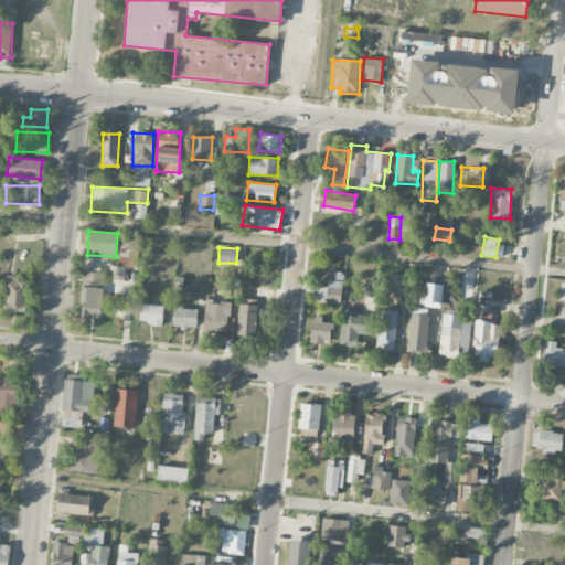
[(104,272),(83,272),(81,319),(102,320),(104,272)]
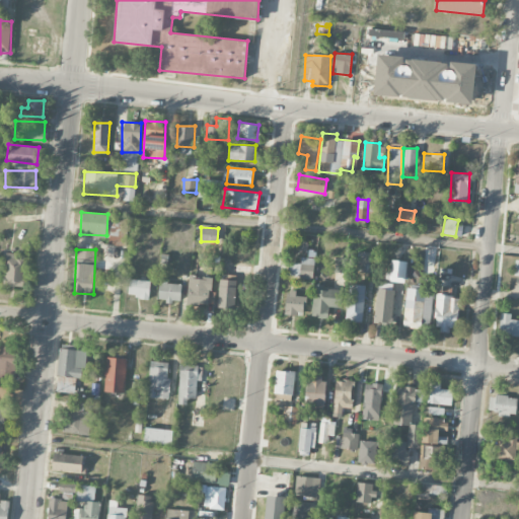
[(358,272),(371,272),(372,252),(359,251),(358,272)]
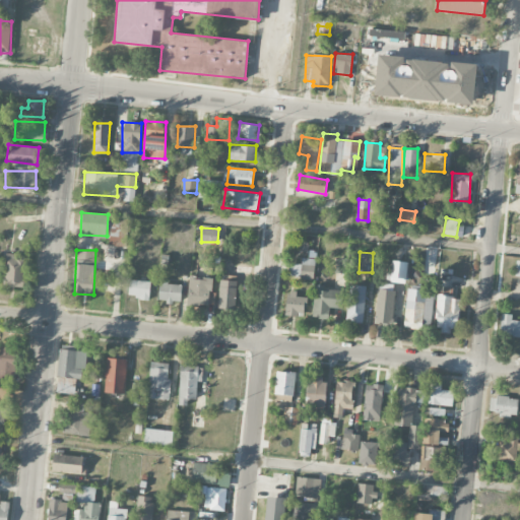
[(5,286),(24,286),(23,253),(4,253),(5,286)]
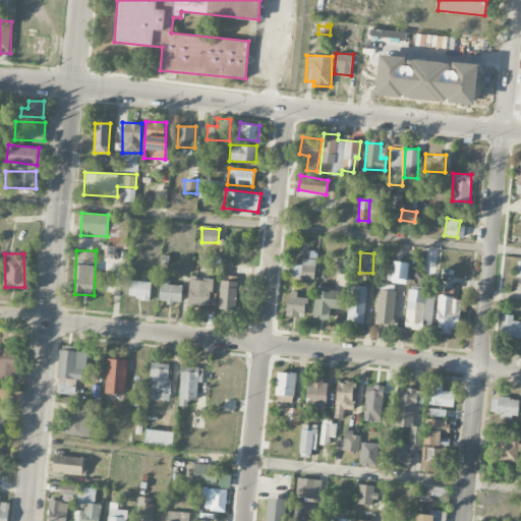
[(315,258),(302,257),(301,279),(314,280),(315,258)]
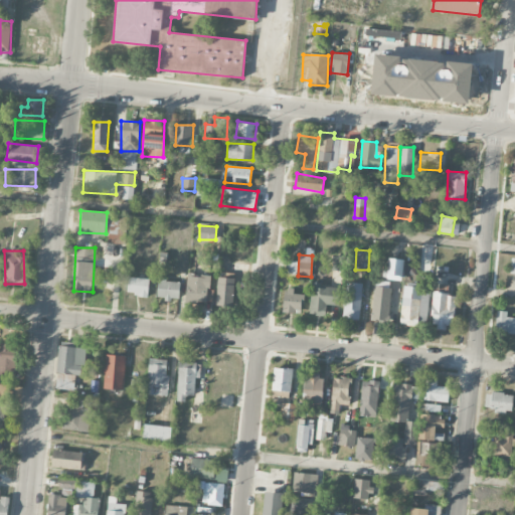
[(403,260),(388,259),(386,280),(402,280),(403,260)]
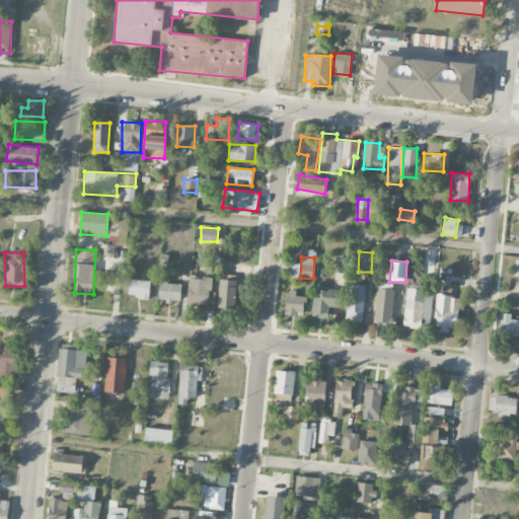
[(251,267),(236,264),(235,272),(249,275),(251,267)]
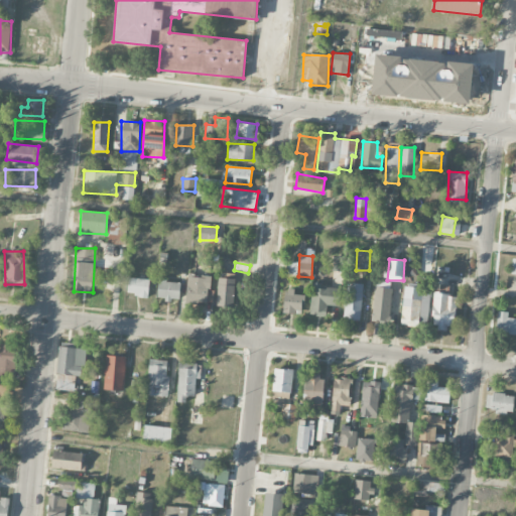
[(185,302),(209,303),(210,275),(186,274),(185,302)]
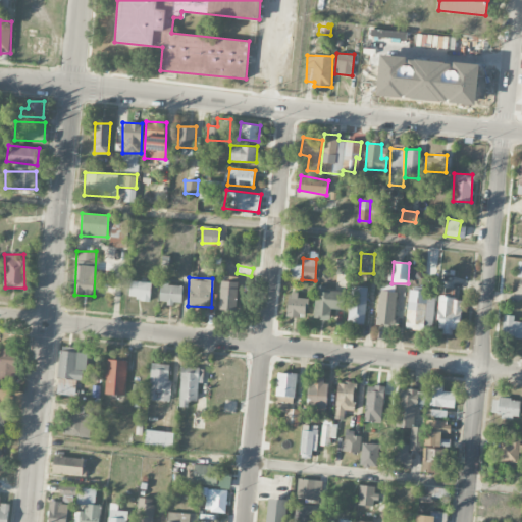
[(220,277),(219,310),(237,311),(238,278),(220,277)]
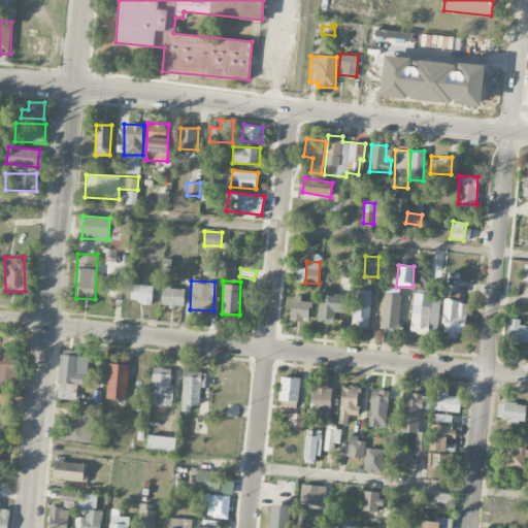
[(151,303),(154,287),(132,283),(130,300),(151,303)]
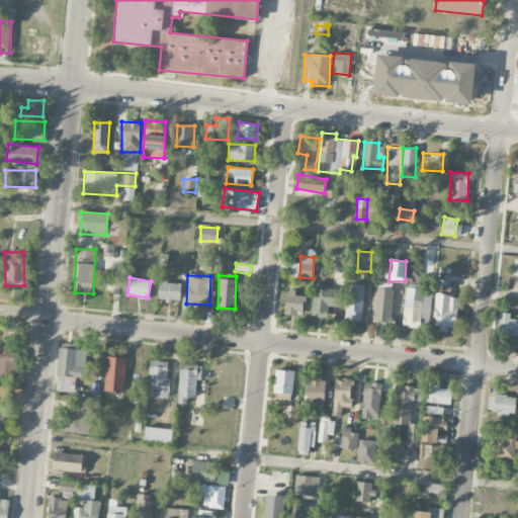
[(180,300),(181,281),(159,280),(158,299),(180,300)]
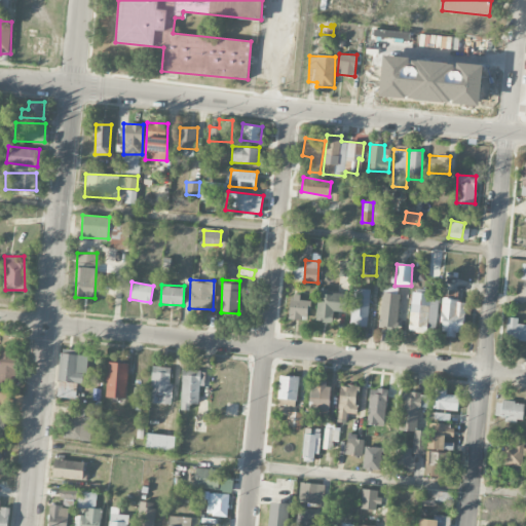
[(369,325),(370,289),(352,288),(351,325),(369,325)]
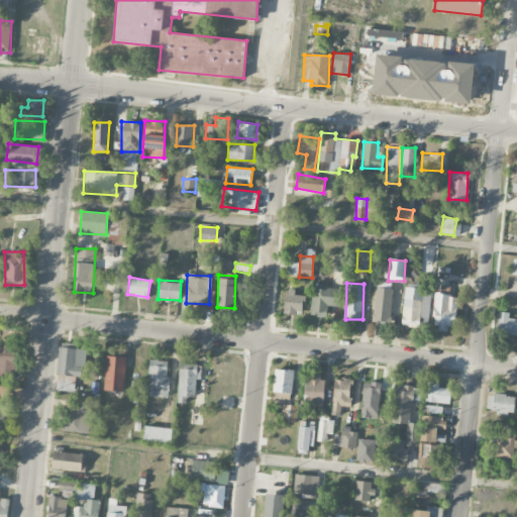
[(310,315),(327,317),(328,305),(338,306),(341,288),(314,285),(310,315)]
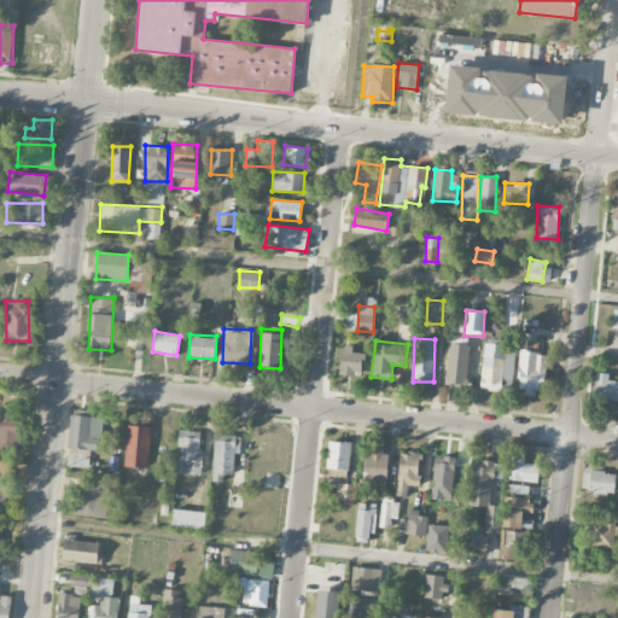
[(468,344),(447,344),(445,385),(467,385),(468,344)]
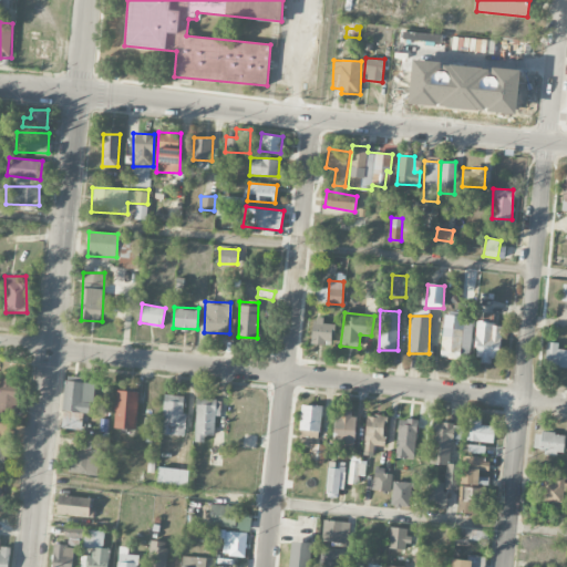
[(471,358),(472,317),(443,316),(441,357),(471,358)]
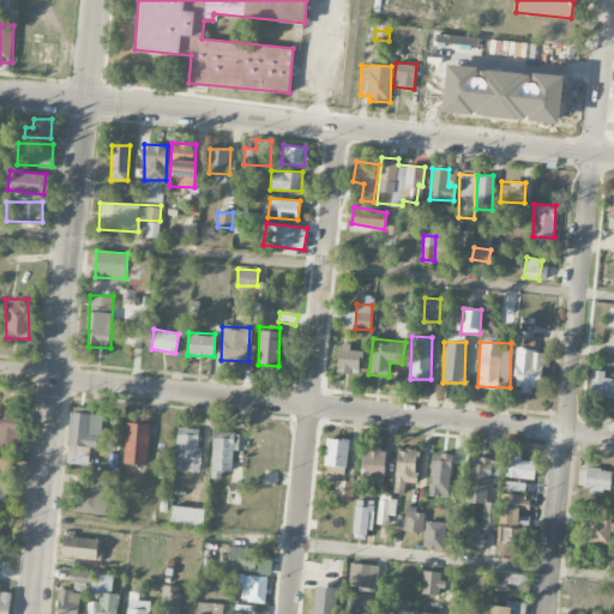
[(360,373),(361,348),(338,347),(337,372),(360,373)]
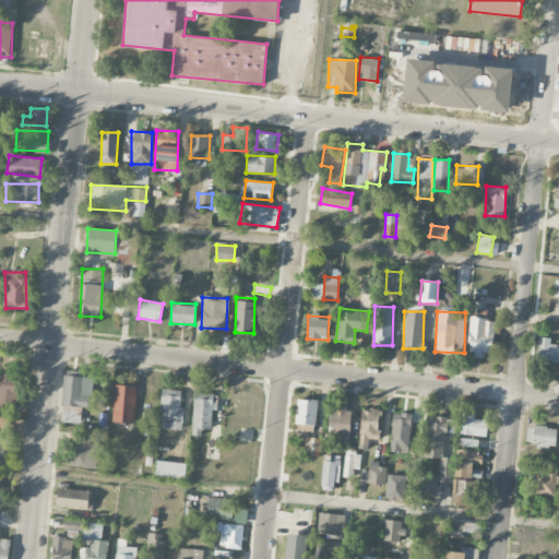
[(468,357),(491,357),(492,319),(471,318),(468,357)]
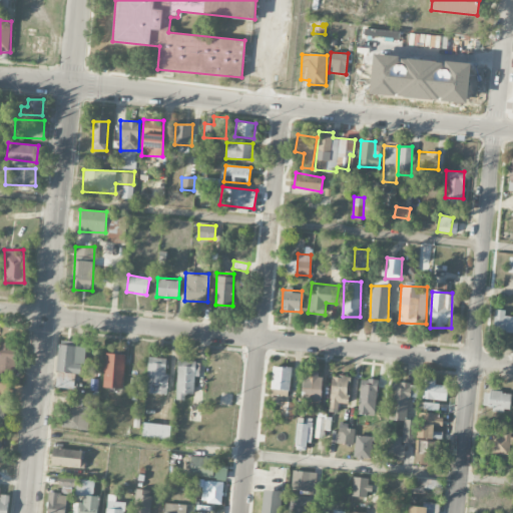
[(512,316),(505,316),(505,310),(495,309),(494,331),(512,331),(512,316)]
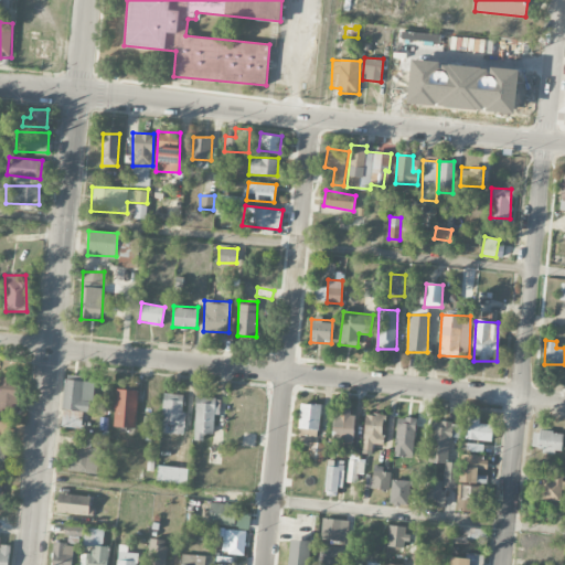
[(0,414),(16,415),(17,376),(1,376),(0,384),(0,414)]
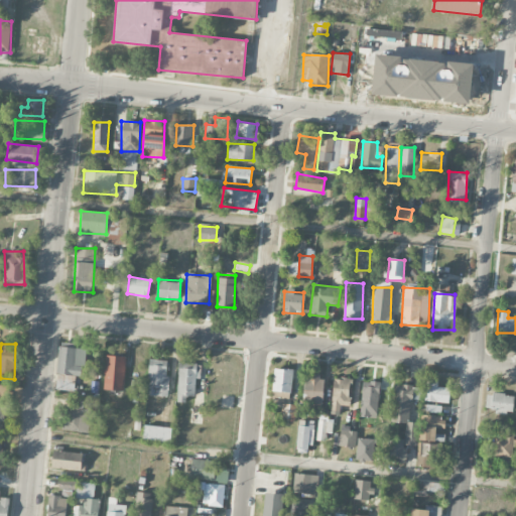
[(55,388),(74,390),(76,375),(84,376),(86,349),(58,346),(55,388)]
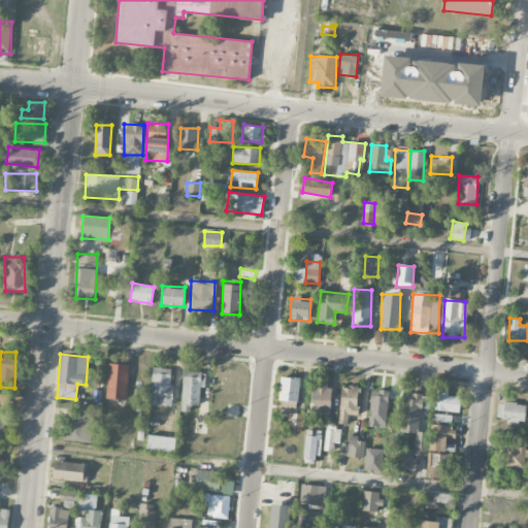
[(127,399),(128,364),(107,363),(106,398),(127,399)]
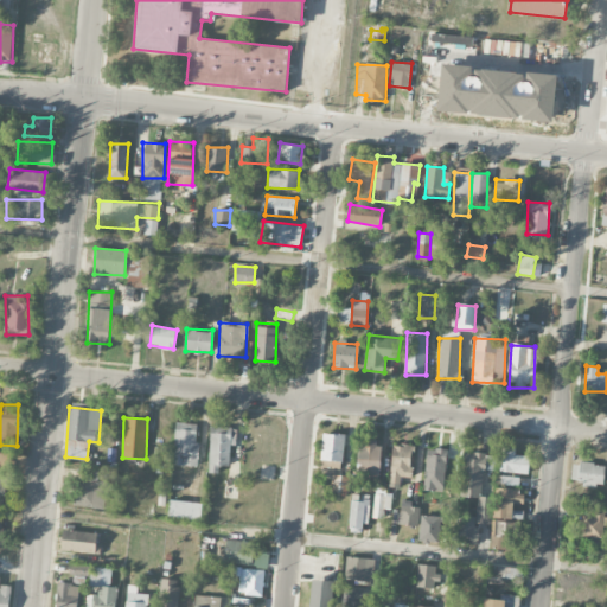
[(197,466),(198,423),(176,422),(174,465),(197,466)]
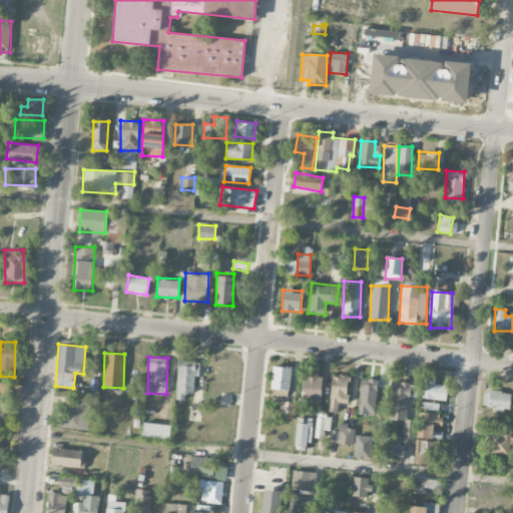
[(175,399),(185,400),(186,393),(194,394),(194,377),(196,377),(197,361),(177,360),(175,399)]
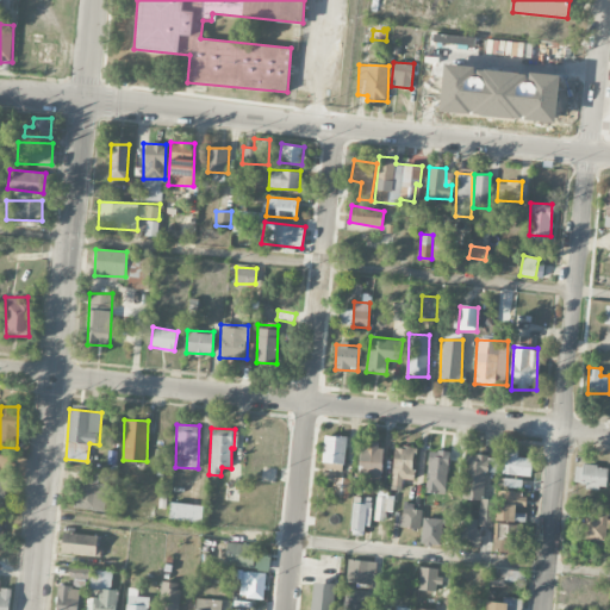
[(323,462),(344,464),(346,436),(324,435),(323,462)]
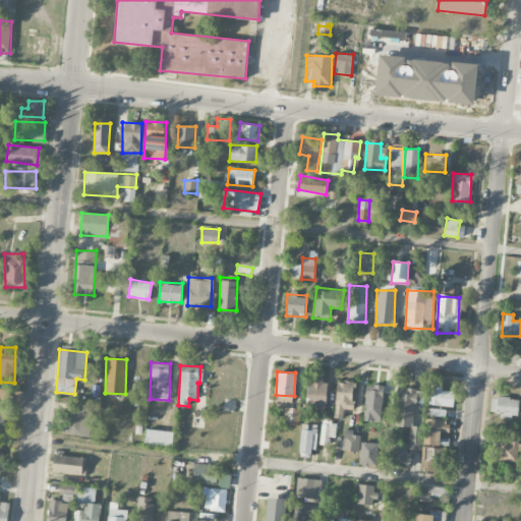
[(327,380),(306,379),(305,406),(326,407),(327,380)]
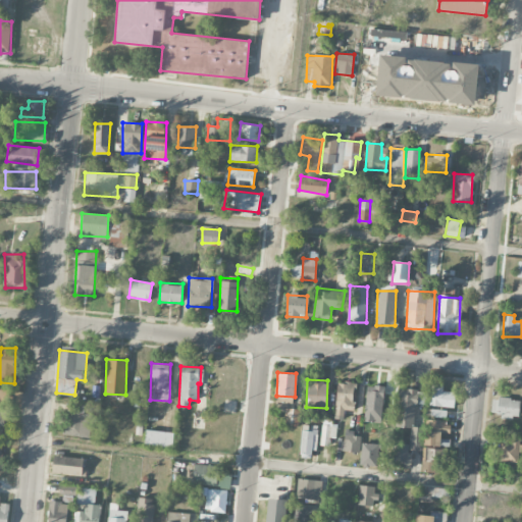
[(336,382),(334,418),(344,419),(345,410),(354,411),(355,383),(336,382)]
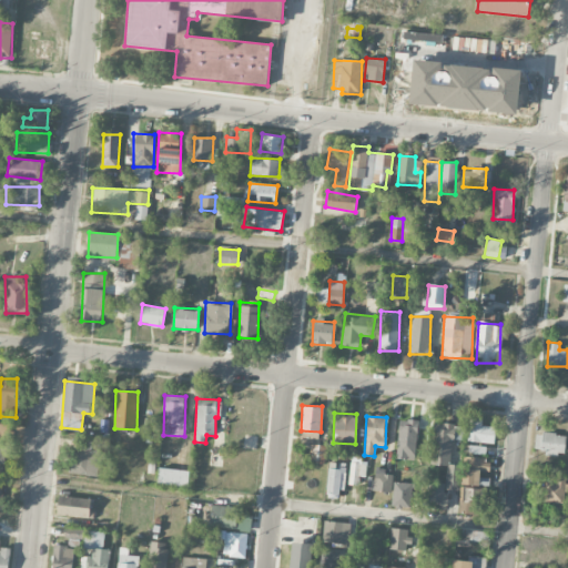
[(483,418),(470,417),(468,440),(494,444),(496,427),(482,425),(483,418)]
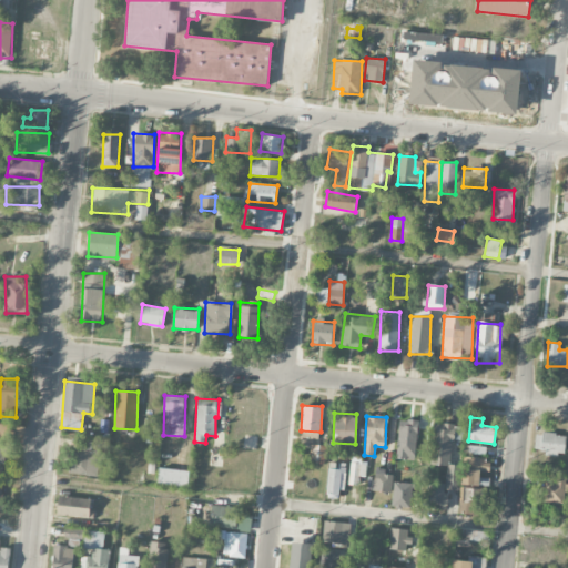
[(414,459),(419,421),(401,418),(395,457),(414,459)]
